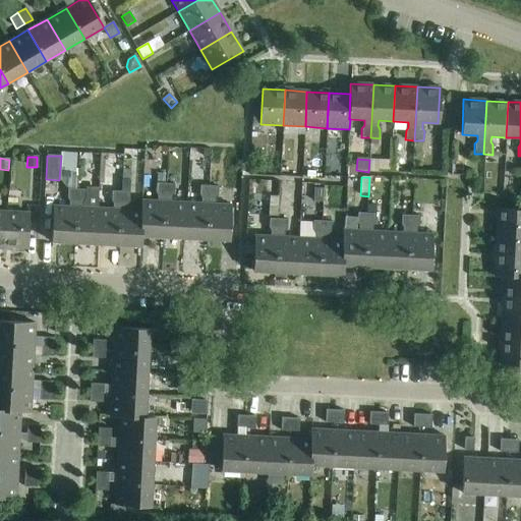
[(121,180),(120,192),(129,192),(130,181),(121,180)]
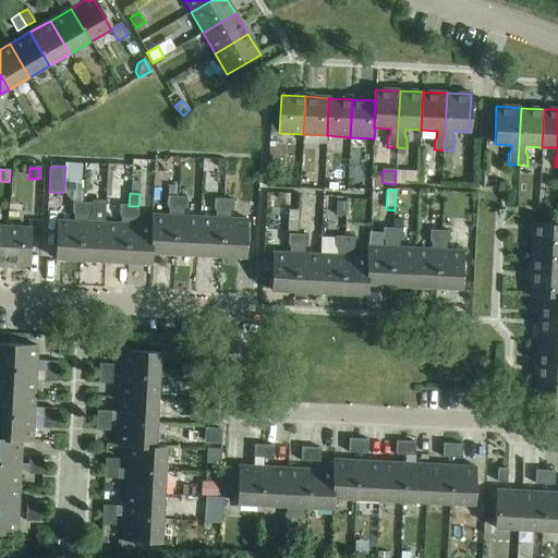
[(152,215),(152,226),(150,253),(174,255),(177,197),(167,196),(167,207),(169,210),(168,216),(152,215)]
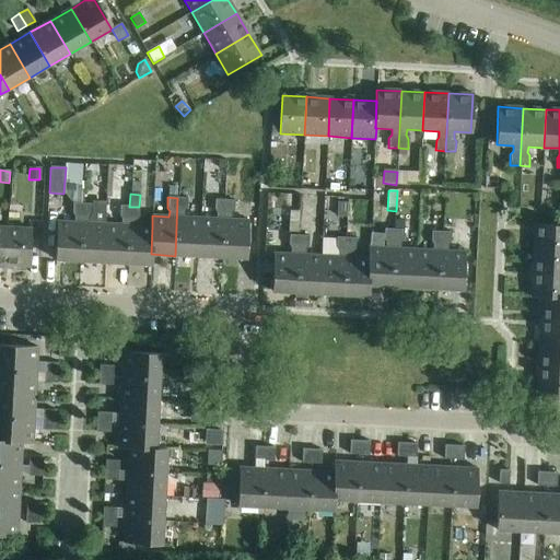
[(187,198),(177,198),(175,256),(199,257),(200,218),(184,218),(184,212),(187,209),(187,198)]
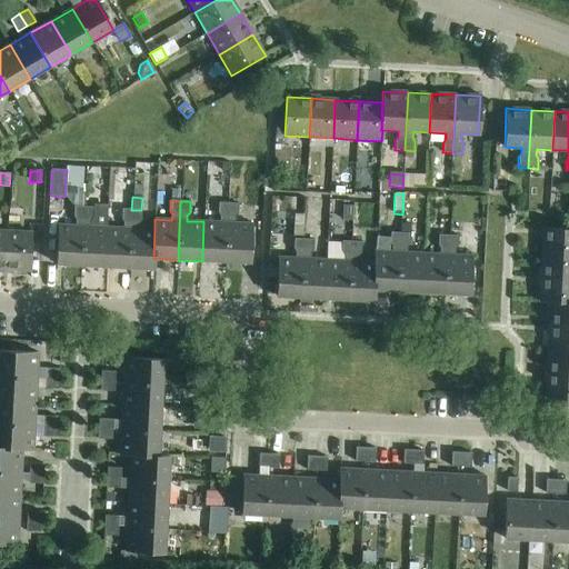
[(220,222),(203,221),(202,261),(226,262),(228,203),(218,203),(218,213),(220,217),(220,222)]
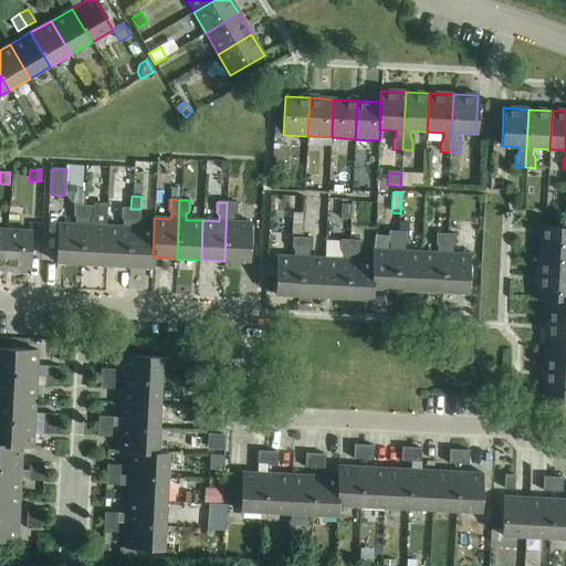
[(237,202),(227,202),(224,261),(249,262),(251,223),(233,222),(234,217),(237,213),(237,202)]
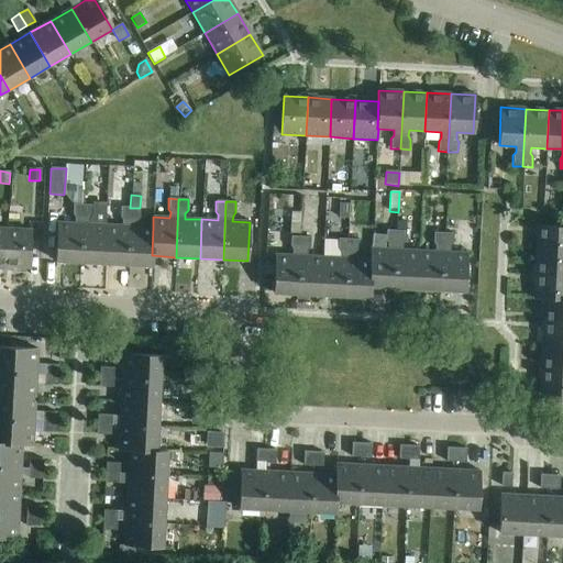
[(348,218),(349,205),(340,203),(339,218),(348,218)]
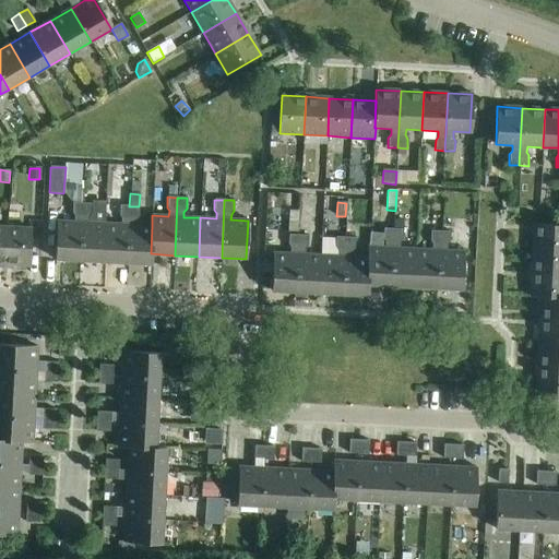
[(55,260),(80,261),(82,203),(72,203),(72,213),(74,216),(74,223),(57,222),(55,260)]
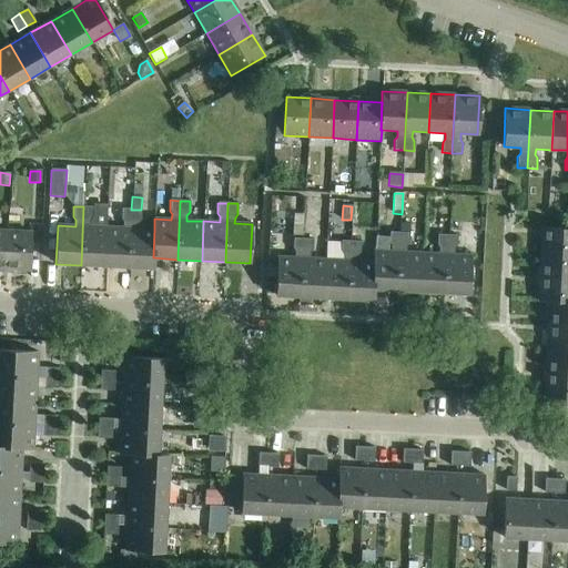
[(81,265),(104,266),(107,227),(90,226),(90,221),(93,217),(93,208),(83,206),(81,265)]
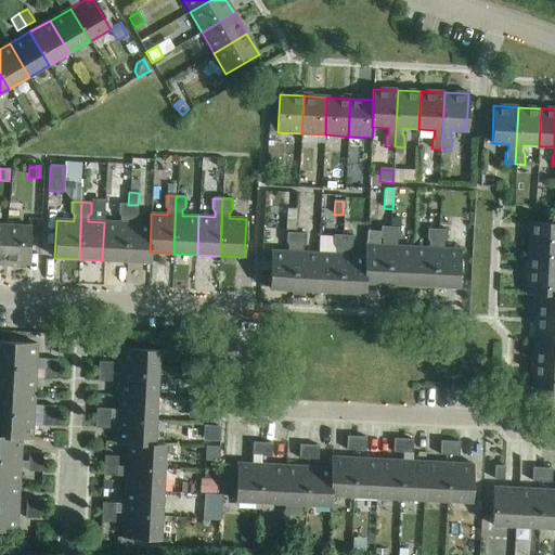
[(102,260),(126,261),(128,205),(119,204),(118,214),(120,218),(120,223),(104,222),(102,260)]
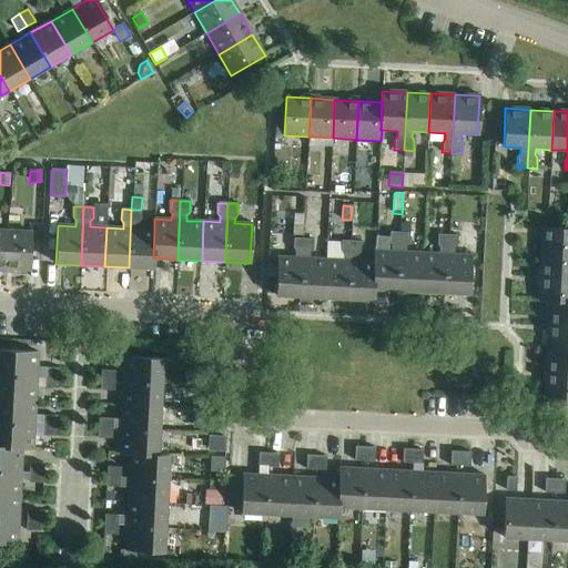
[(131,210),(129,267),(153,269),(153,257),(154,230),(138,229),(139,223),(141,220),(141,210),(131,210)]
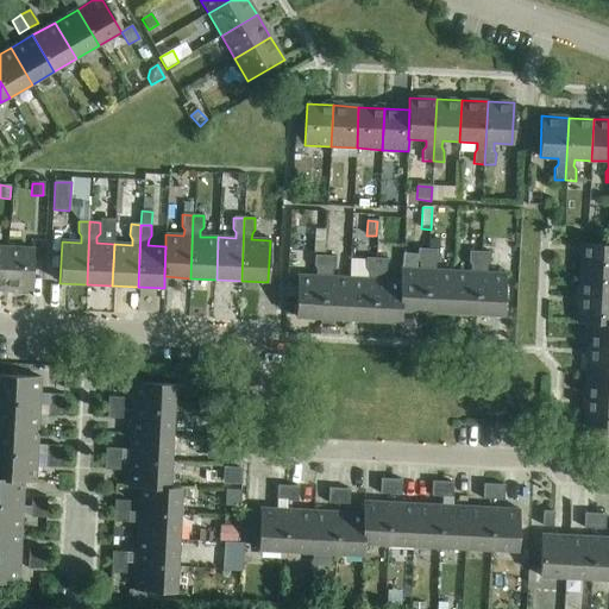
[(481,249),(481,234),(469,234),(469,248),(481,249)]
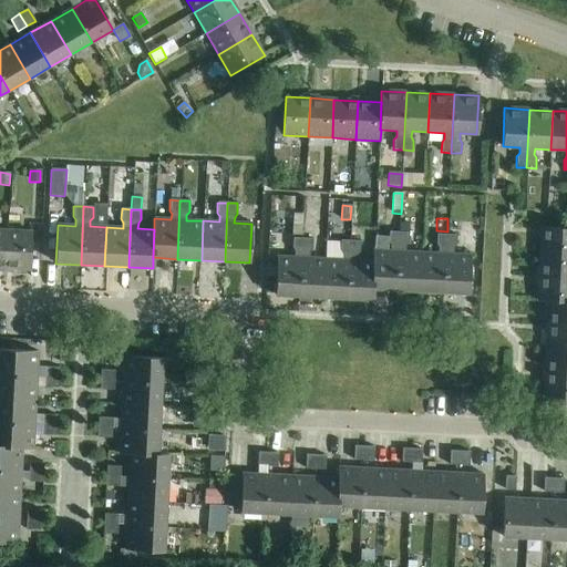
[(300,236),(301,223),(292,223),(291,235),(300,236)]
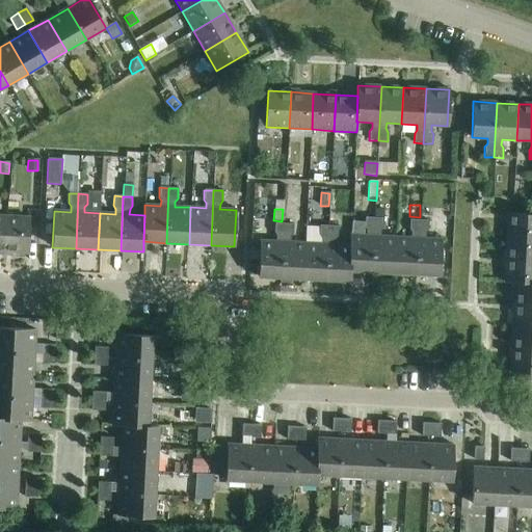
[(531,214),(507,214),(506,237),(531,238),(531,214)]
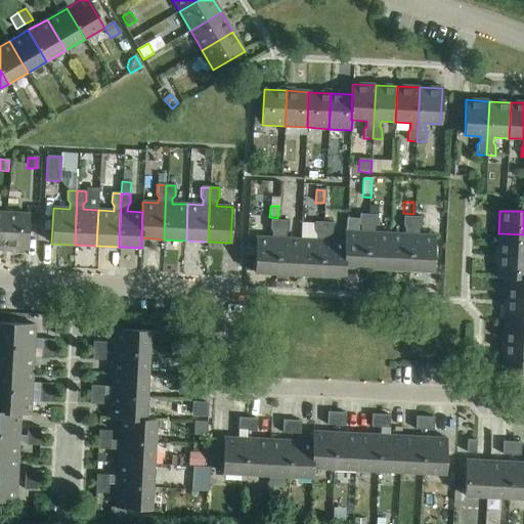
[(6,213),(4,250),(27,251),(29,215),(6,213)]
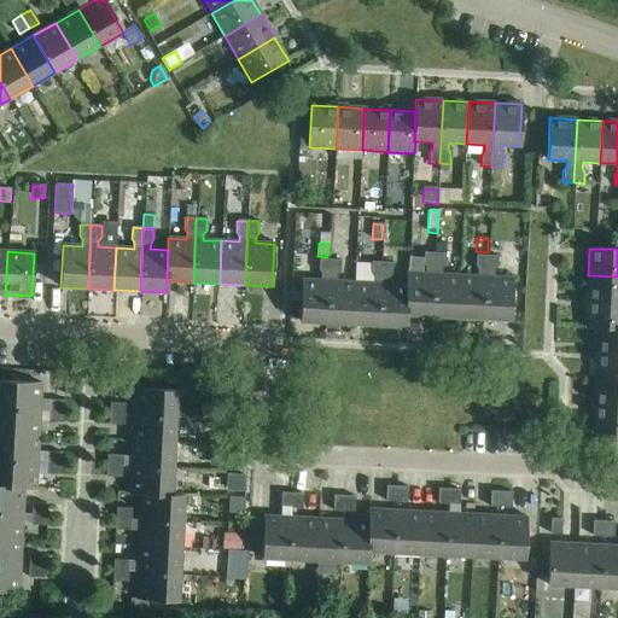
[(407,285),(404,327),(406,327),(406,315),(431,316),(435,254),(424,252),(424,264),(426,268),(425,274),(407,273),(406,285),(407,285)]
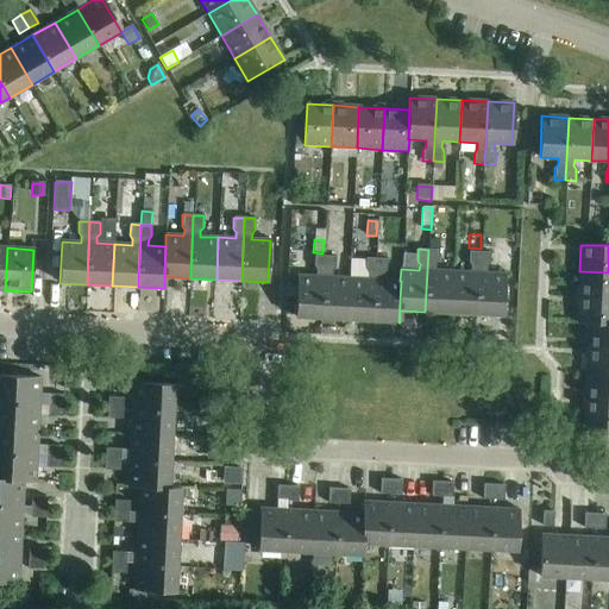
[(439,250),(428,250),(425,312),(451,313),(452,271),(435,271),(435,264),(438,262),(439,250)]
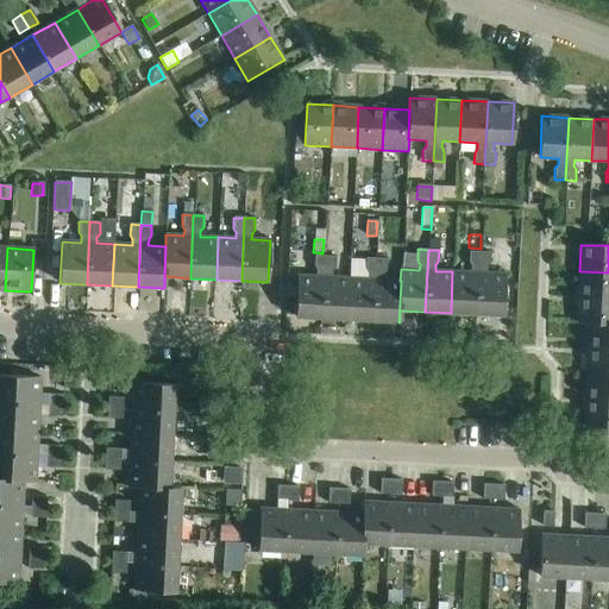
[(470,272),(452,271),(451,313),(476,315),(479,252),(469,251),(469,263),(471,267),(470,272)]
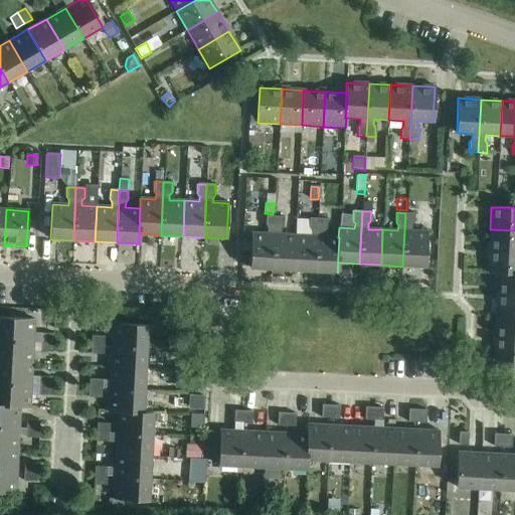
[(414,213),(405,213),(402,267),(425,268),(426,232),(411,231),(411,226),(414,223),(414,213)]
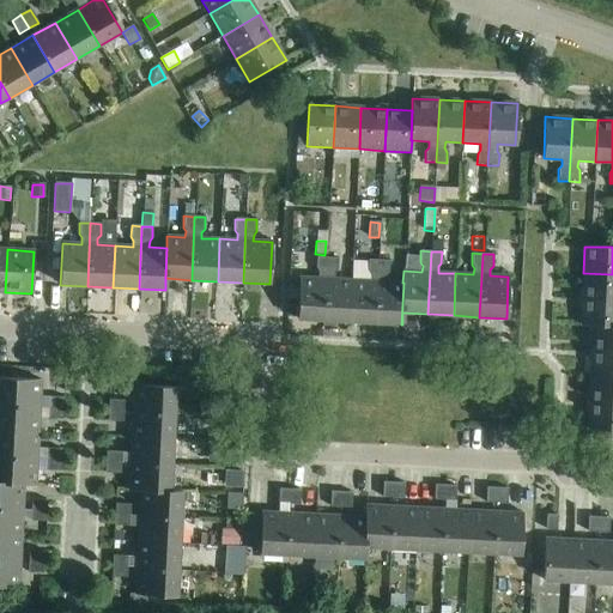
[(298,320),(325,321),(327,258),(316,258),(316,268),(319,273),(319,279),(299,278),(298,320)]
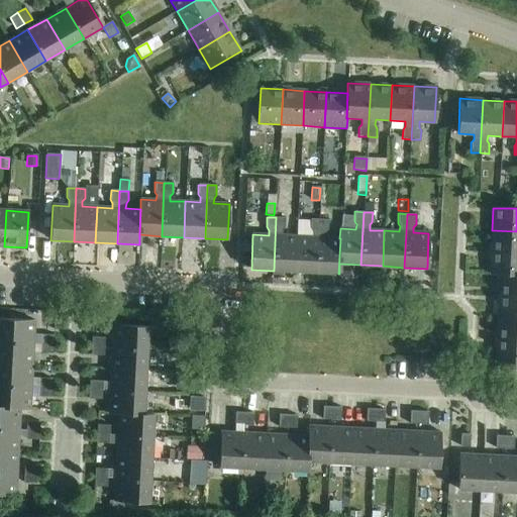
[(274,271),(295,272),(297,236),(282,235),(282,230),(285,227),(285,218),(276,217),(274,271)]
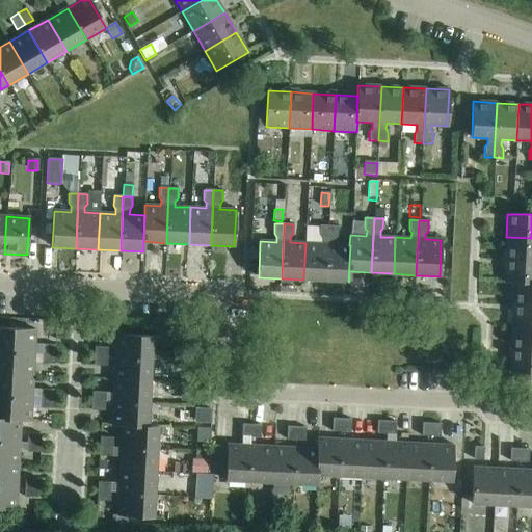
[(326,281),(328,225),(319,225),(319,228),(307,227),(306,243),(303,280),(326,281)]
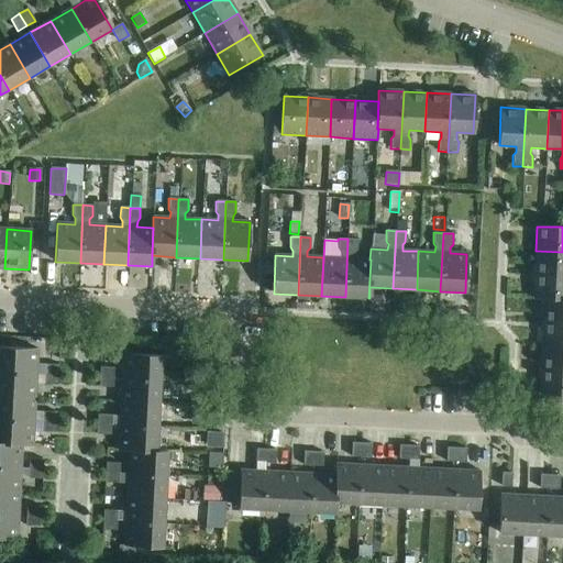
[(345,297),(368,298),(371,260),(370,260),(354,258),(354,253),(357,250),(357,240),(348,239),(345,297)]
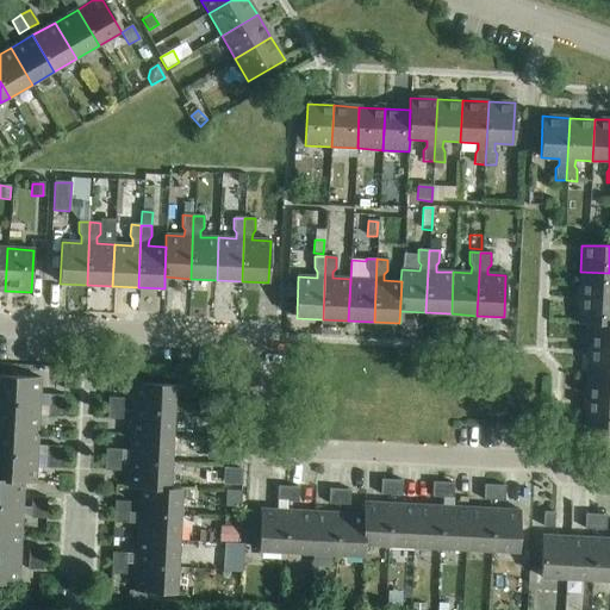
[(609,273),(580,272),(579,297),(609,298),(609,273)]
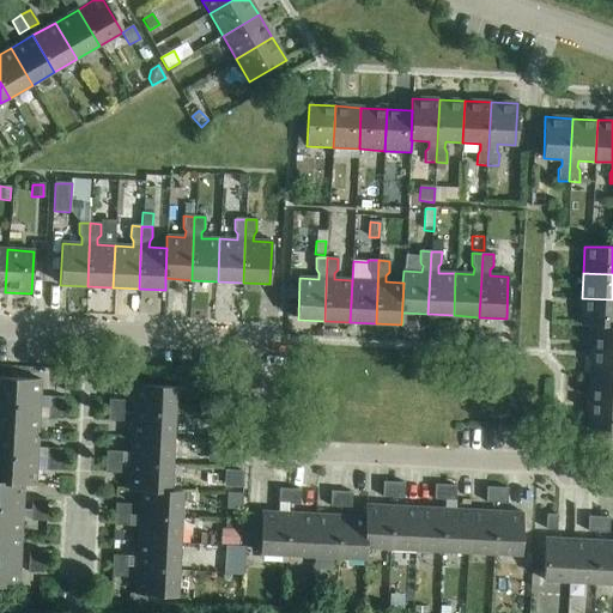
[(581,326),(593,326),(612,326),(612,299),(582,298),(581,326)]
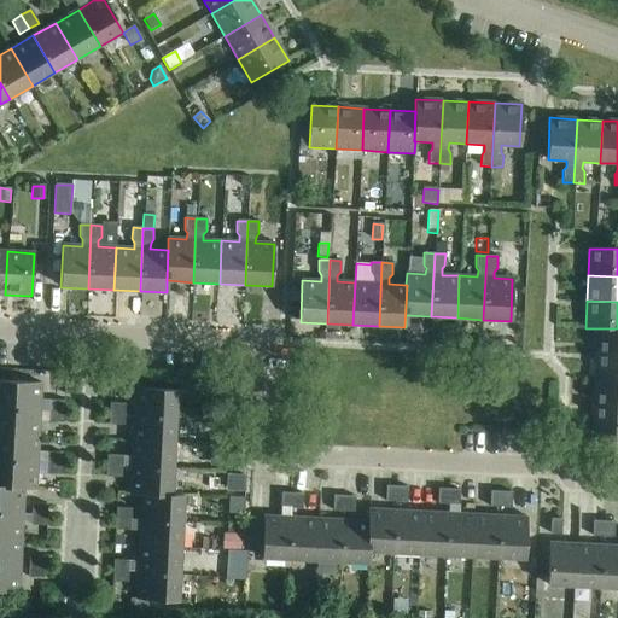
[(598,328),(596,354),(617,355),(617,328),(598,328)]
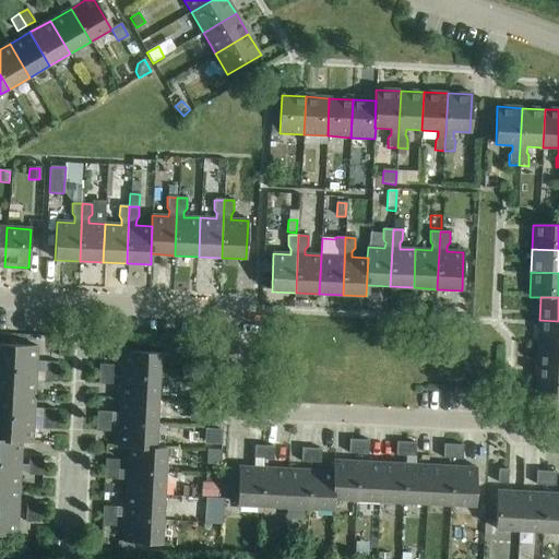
[(558,321),(539,320),(538,344),(558,344),(558,321)]
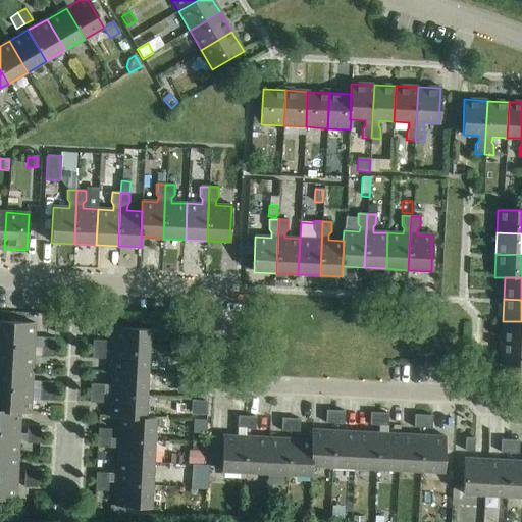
[(521,321),(503,321),(501,343),(521,344),(521,321)]
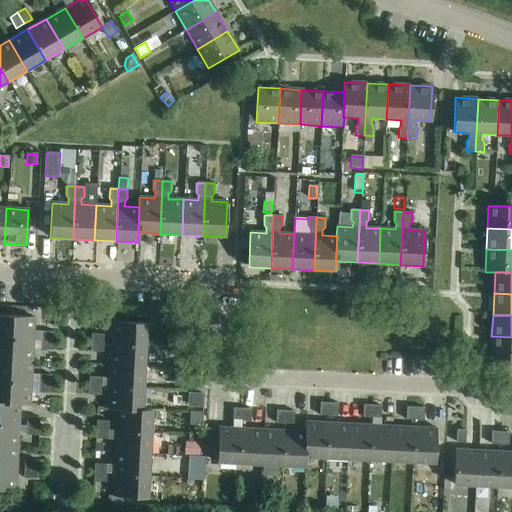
[(0,316),(0,338),(33,340),(34,318),(0,316)]
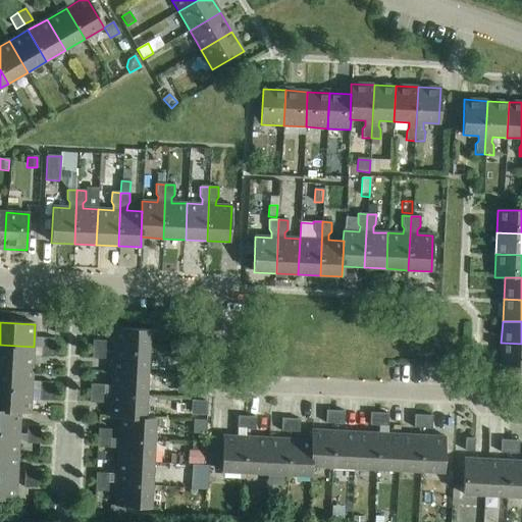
[(113,328),(112,351),(148,353),(149,330),(113,328)]
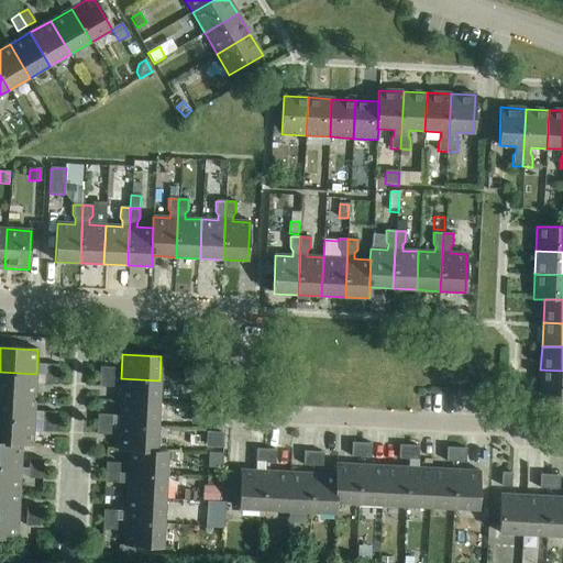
[(45,365),(44,374),(58,375),(58,365),(45,365)]
